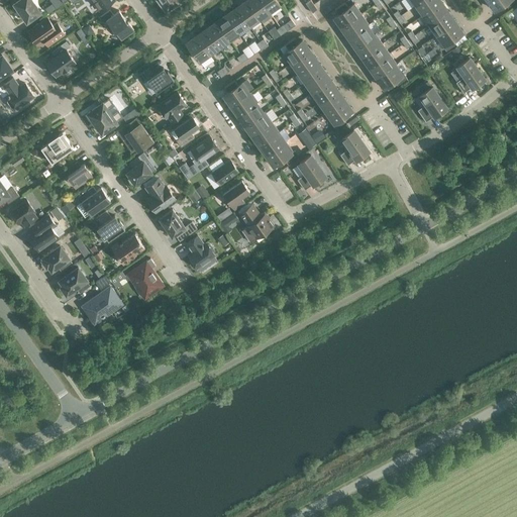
[(27,21),(40,12),(31,0),(18,0),(14,3),(19,10),(19,11),(20,11),(21,13),(21,14),(22,14),(27,21)]
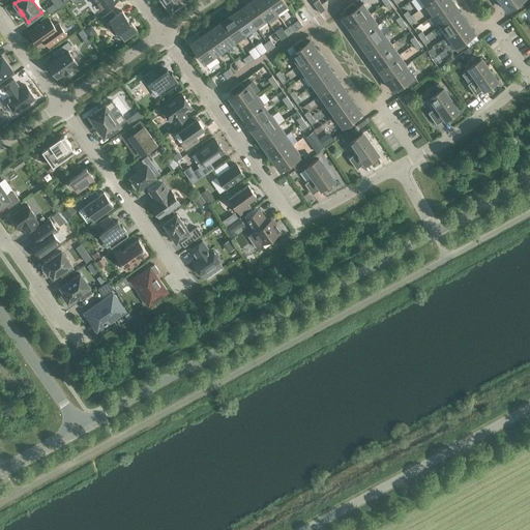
[(52,0),(54,3),(47,8),(50,13),(65,3),(62,0),(52,0)]
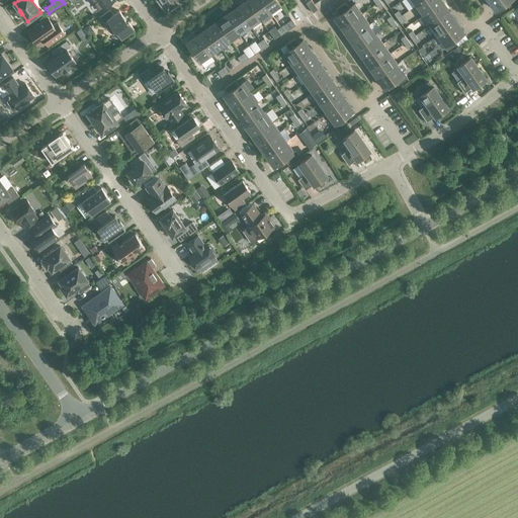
[(92,0),(99,10),(114,0),(92,0)]
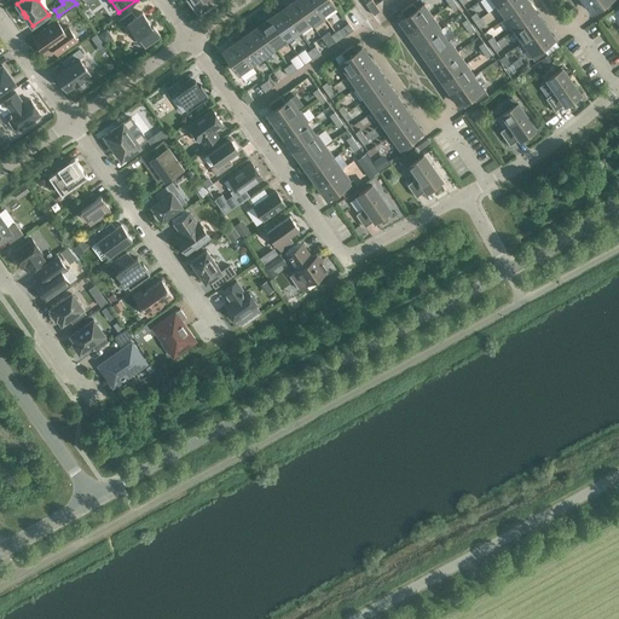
[(190,0),(200,12),(217,0),(215,0),(190,0)]
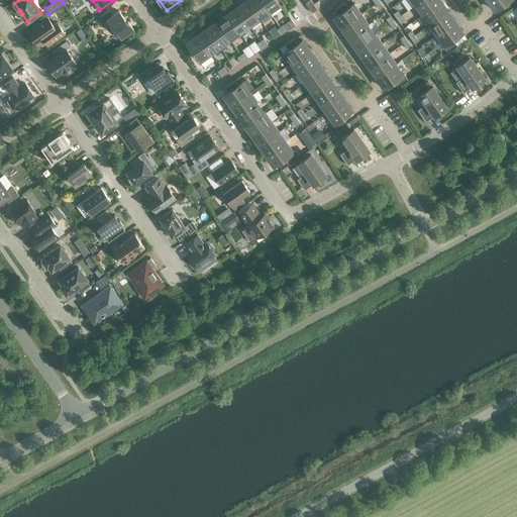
[(269,11),(261,0),(247,0),(246,1),(259,18),(269,11)]
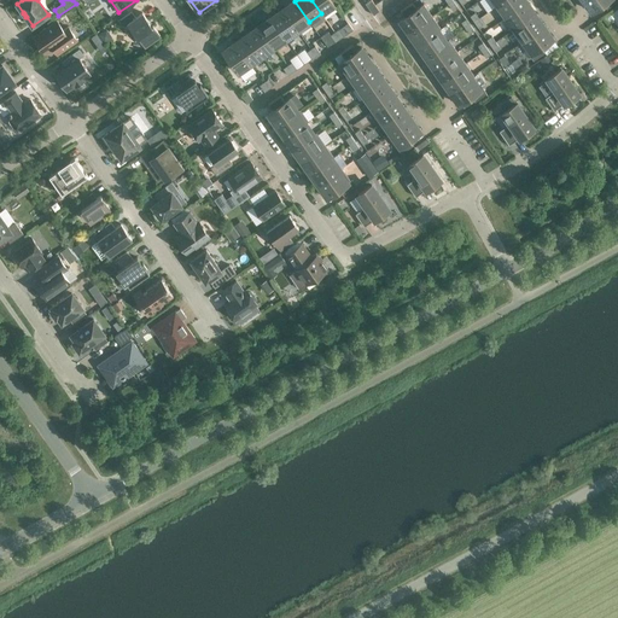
[(312,0),(321,13),(333,5),(330,0),(312,0)]
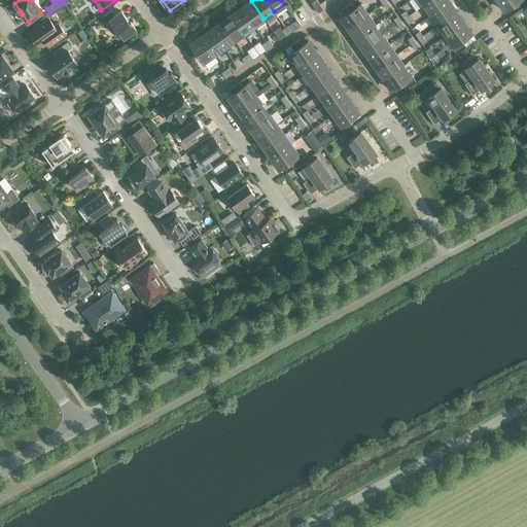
[(316,0),(315,0),(311,3),(318,13),(323,9),(316,0)]
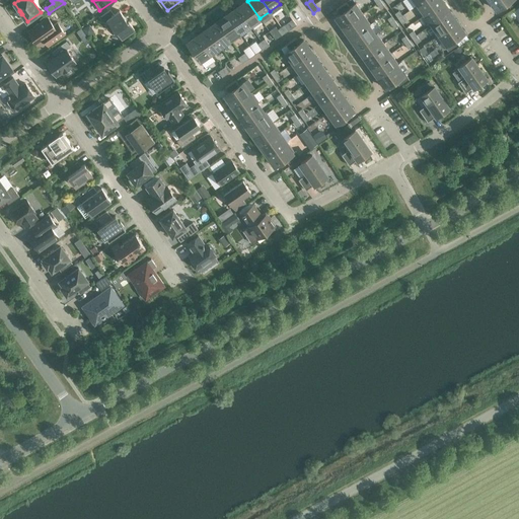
[(443,2),(441,0),(424,0),(418,4),(419,5),(425,14),(443,2)]
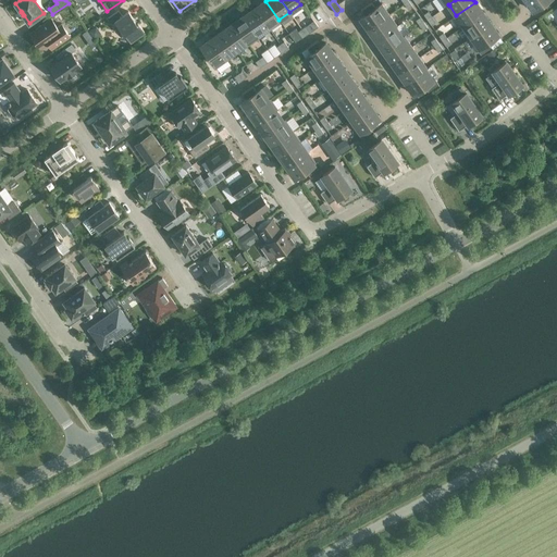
[(556,0),(525,0),(533,10),(543,2),(547,8),(556,0)]
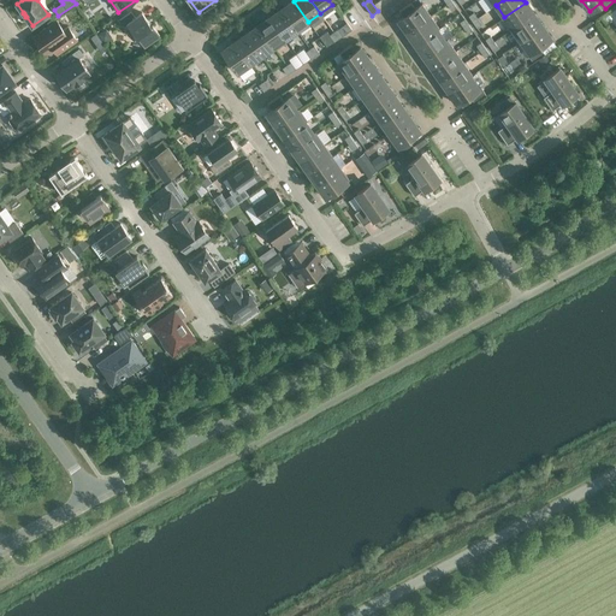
[(308,22),(294,1),(282,10),(297,30),(308,22)]
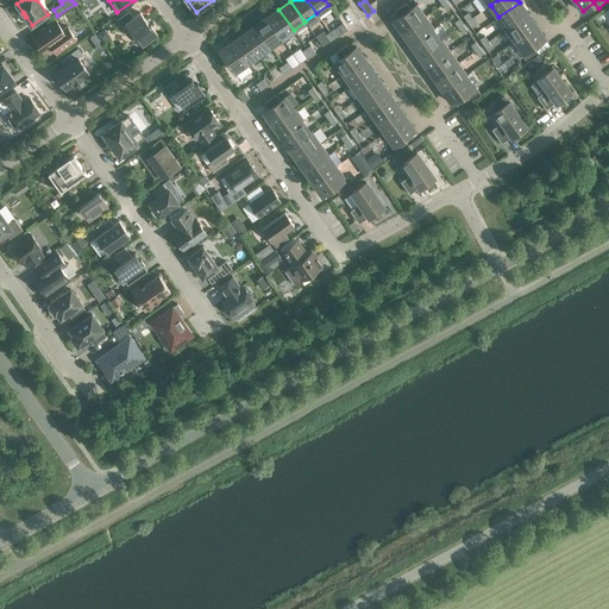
[(528,14),(520,2),(498,17),(507,29),(528,14)]
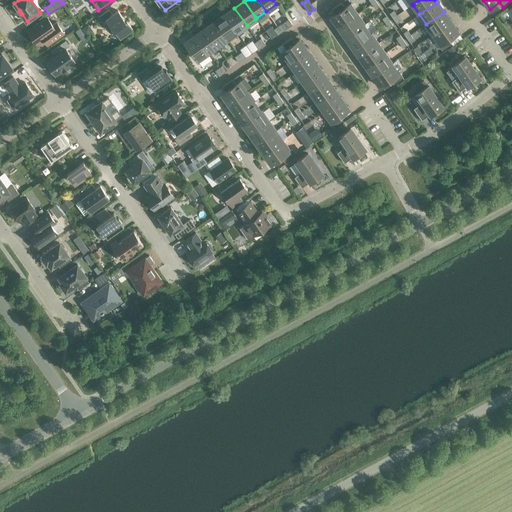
[(351,3),(349,5),(343,9),(340,4),(333,8),(337,13),(331,17),(339,27),(358,13),(351,3)]
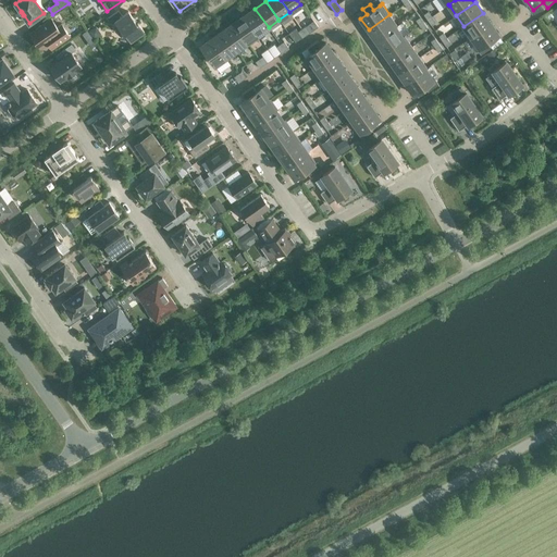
[(320,5),(310,13),(318,24),(327,16),(320,5)]
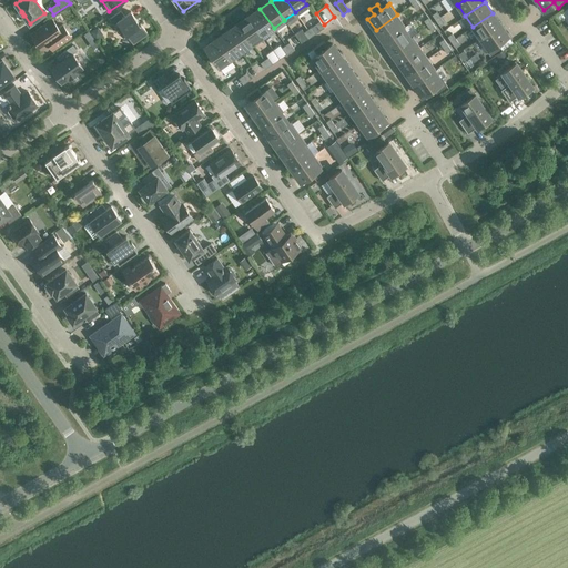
[(275,30),(274,28),(260,9),(250,16),(264,38),(275,30)]
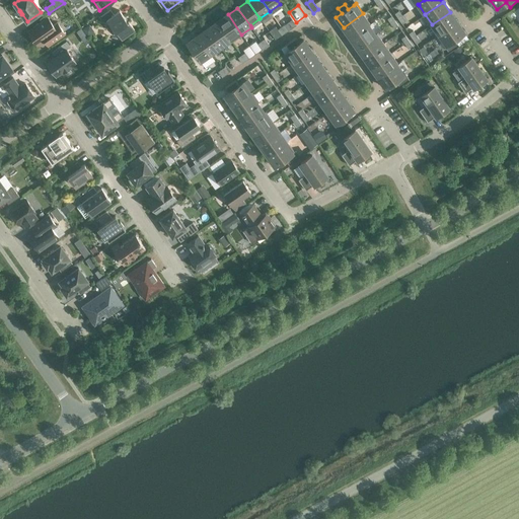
[(122,39),(135,30),(128,21),(127,21),(120,11),(114,15),(110,10),(101,16),(105,21),(107,20),(116,31),(116,30),(122,39)]
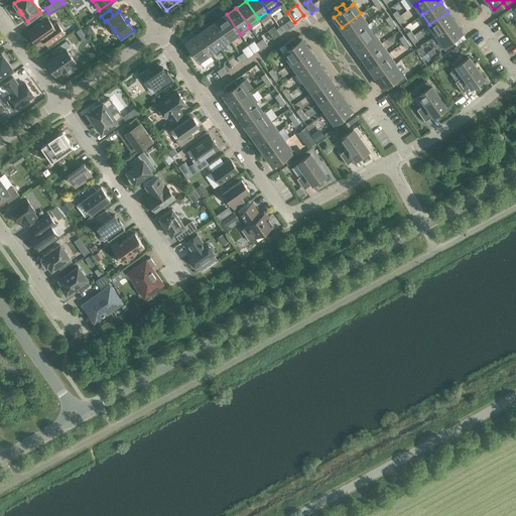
[(455,22),(447,12),(429,24),(436,33),(436,34),(455,22)]
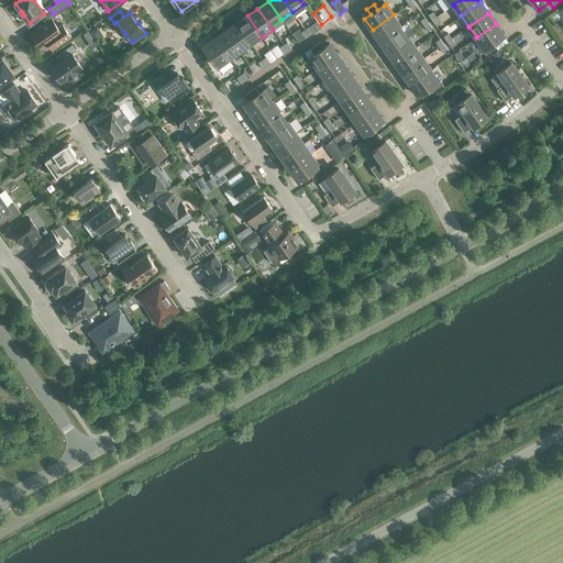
[(401,26),(394,14),(373,30),(379,41),(399,28),(401,26)]
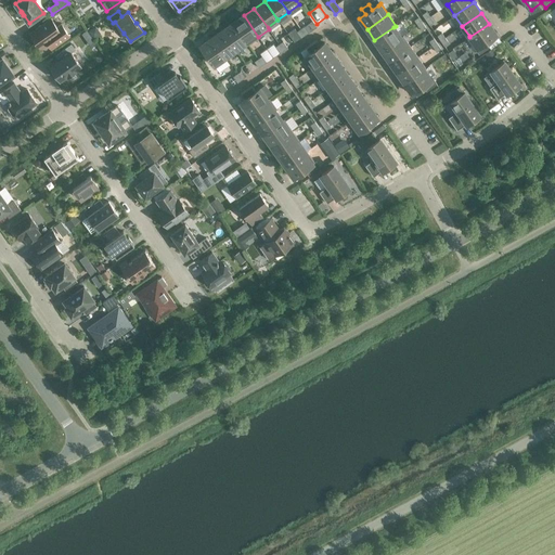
[(233,23),(246,42),(247,44),(258,37),(244,15),(233,23)]
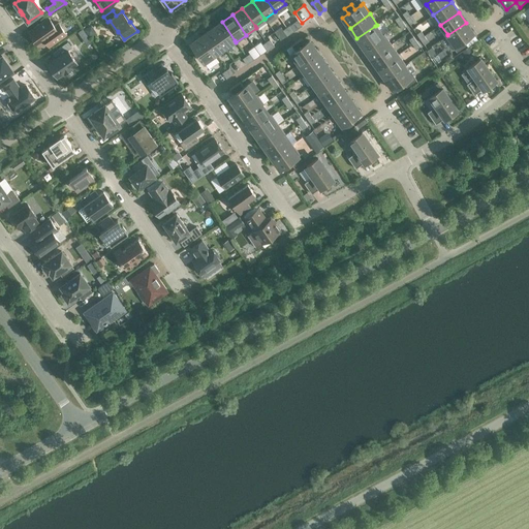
[(54,26),(49,18),(28,32),(38,47),(44,41),(50,48),(50,47),(66,35),(58,23),(54,26)]
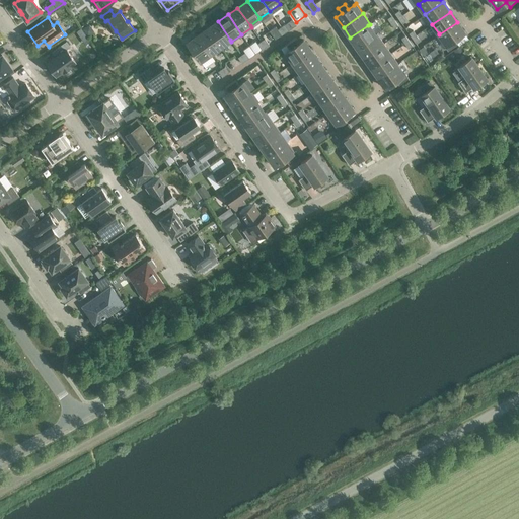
[(222,49),(231,42),(230,40),(218,21),(208,28),(222,49)]
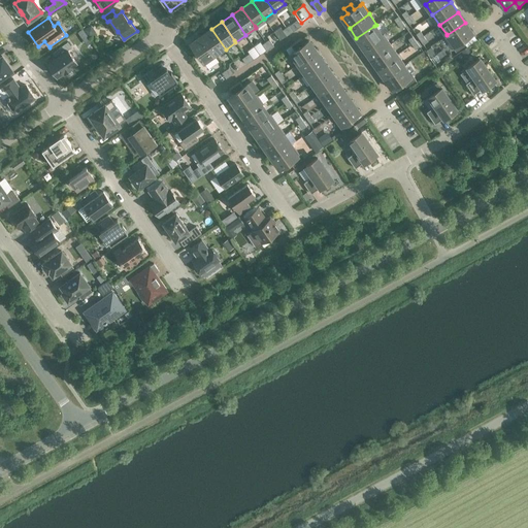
[(472,33),(465,23),(447,35),(447,34),(444,36),(456,52),(466,44),(462,40),(472,33)]
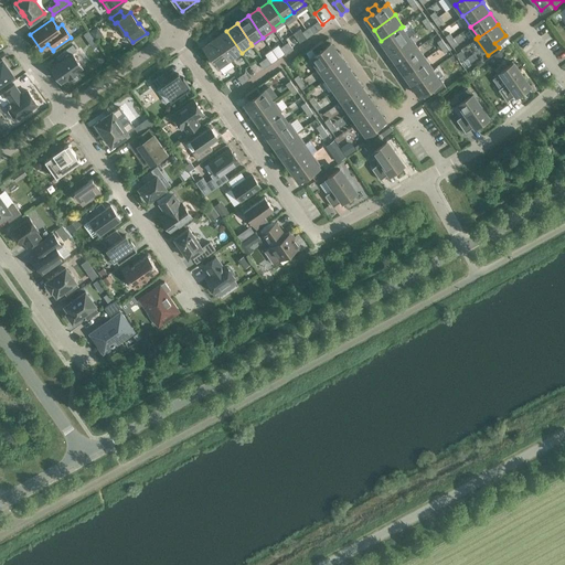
[(100,31),(97,27),(91,31),(95,39),(99,35),(100,31)]
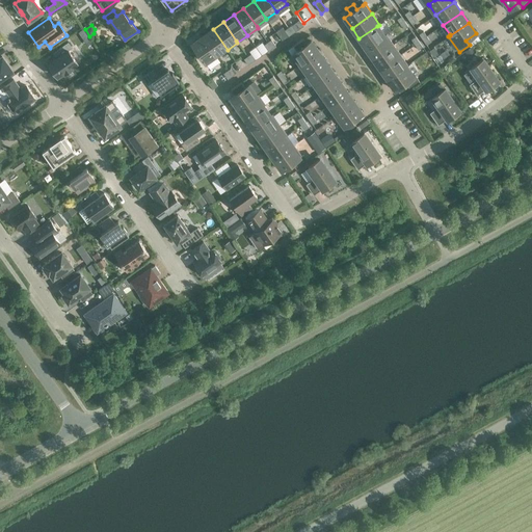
[(384,35),(377,26),(358,38),(366,49),(384,35)]
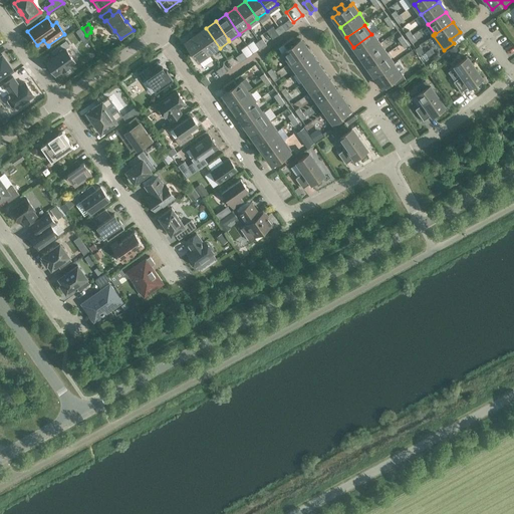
[(510,25),(505,26),(508,35),(513,33),(510,25)]
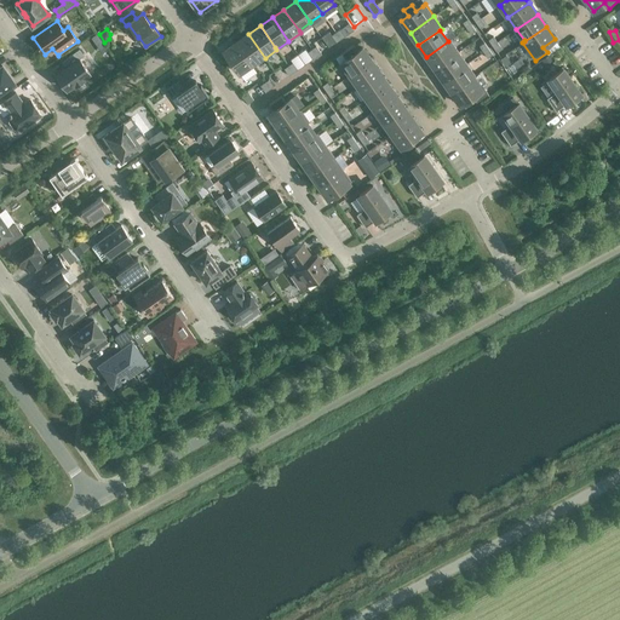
[(265,58),(248,34),(236,42),(253,67),(265,58)]
